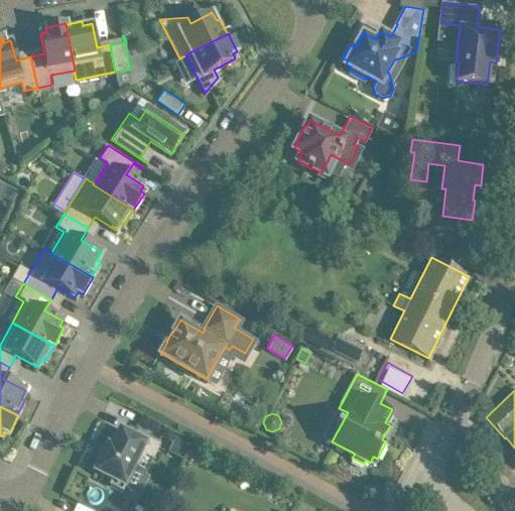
[(158,442),(134,430),(132,433),(120,427),(112,444),(108,442),(95,469),(112,478),(109,483),(122,490),(133,467),(137,469),(145,452),(152,456),(158,442)]
